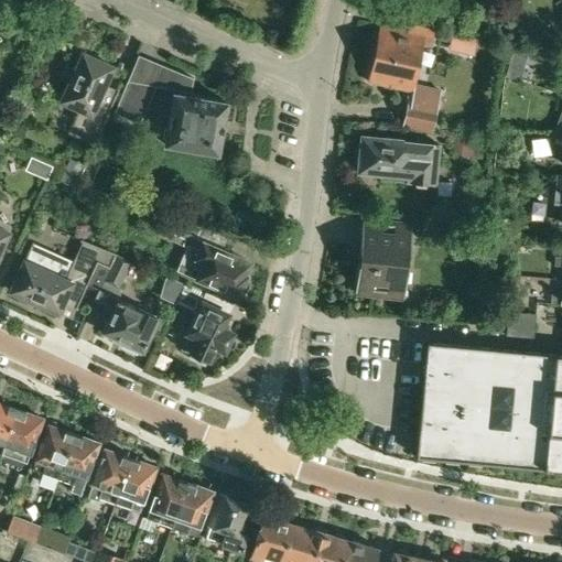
[(382,26),(370,83),(414,92),(424,45),(432,47),(435,31),(412,25),(410,32),(382,26)]
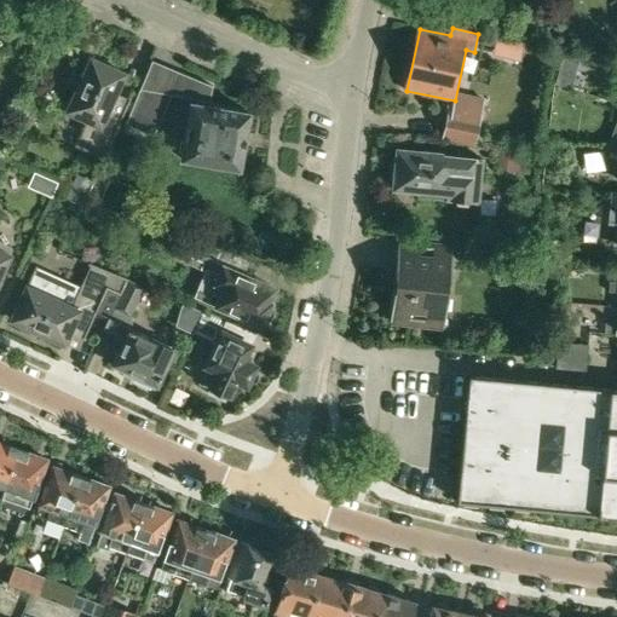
[(479,45),(495,48),(497,36),(482,33),(479,45)]
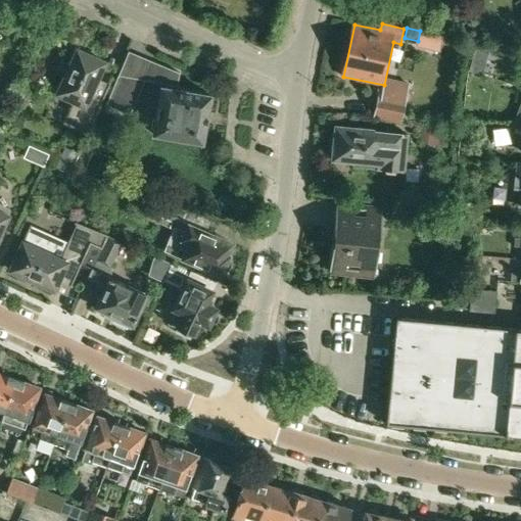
[(34,29),(29,40),(38,44),(43,33),(34,29)]
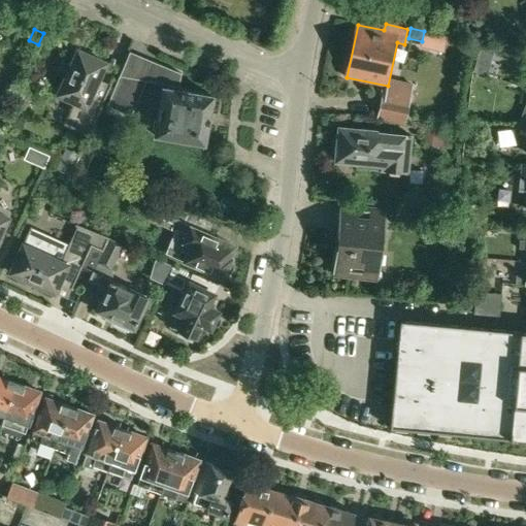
[(479,58),(493,63),(496,52),(482,47),(479,58)]
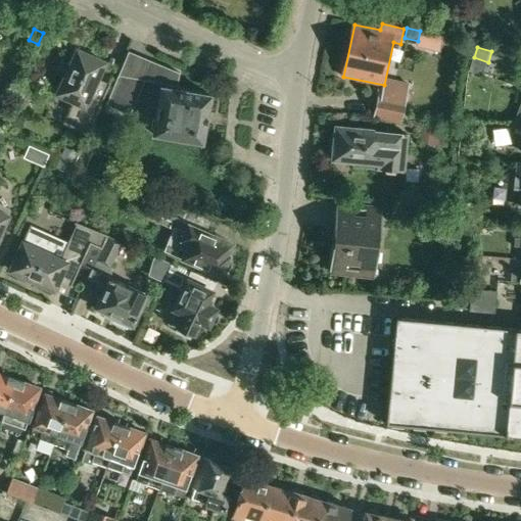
[(106,64),(79,51),(58,95),(76,103),(66,123),(90,134),(112,83),(111,83),(109,88),(98,83),(106,64)]
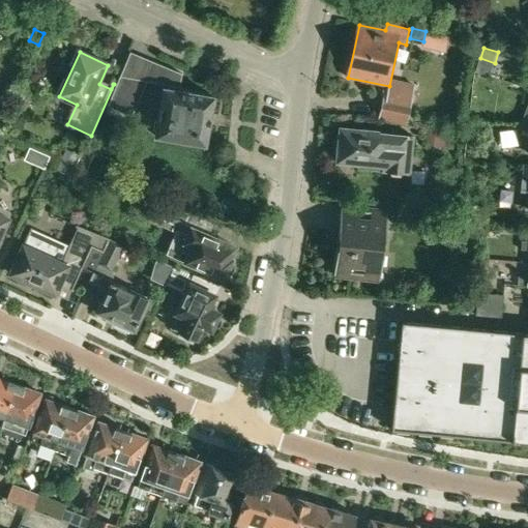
[(206,146),(215,97),(178,91),(178,88),(181,88),(184,75),(155,63),(148,82),(170,86),(169,89),(165,89),(156,137),(206,146)]
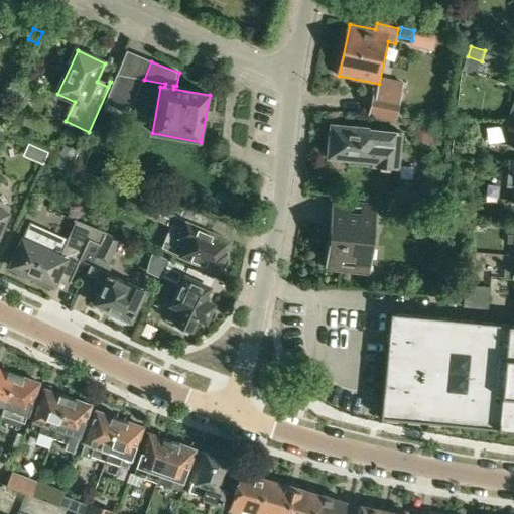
[(123,107),(135,79),(120,72),(107,101),(123,107)]
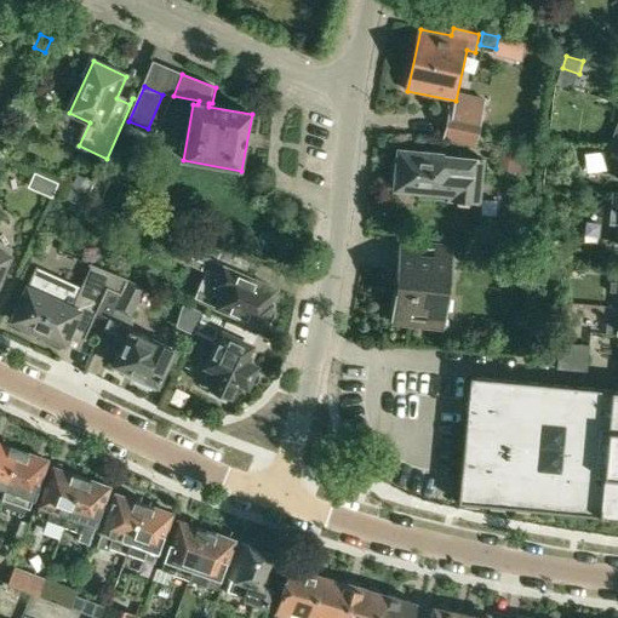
[(482,119),(456,113),(452,113),(446,143),(476,149),(482,119)]
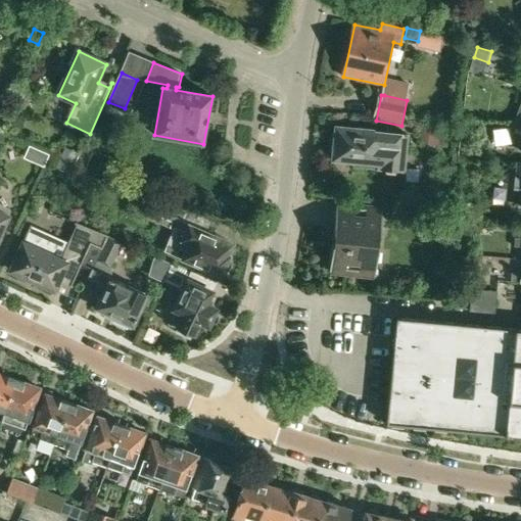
[(7,111),(4,116),(6,121),(11,122),(14,116),(12,112),(7,111)]
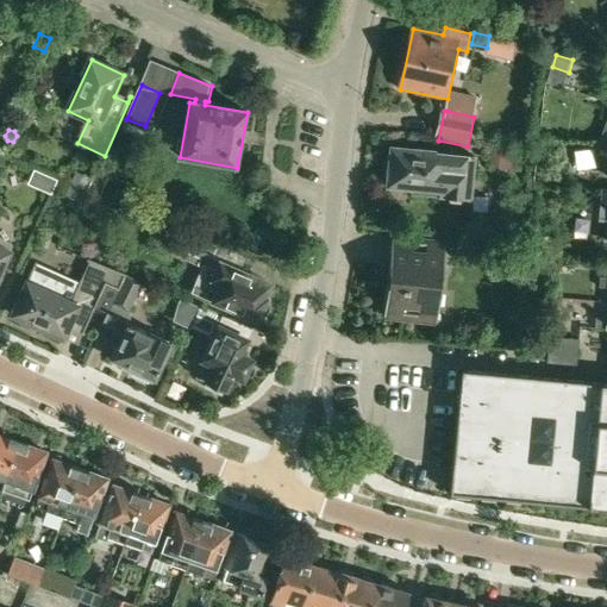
[(413,187),(412,194),(470,200),(474,158),(446,156),(446,155),(437,154),(437,150),(418,148),(418,151),(394,149),(393,156),(389,156),(387,177),(392,179),(390,185),(413,187)]
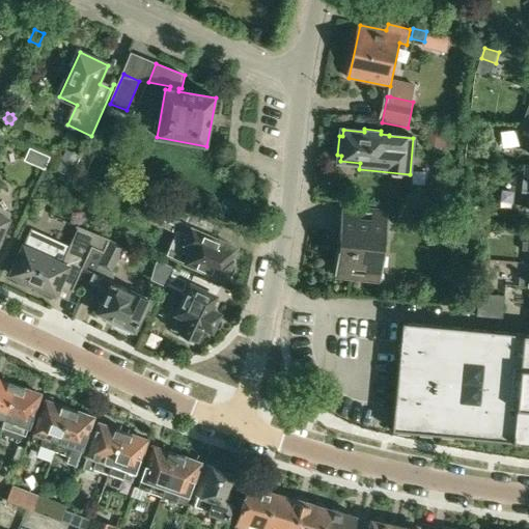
[(429,131),(428,147),(450,149),(451,132),(429,131)]
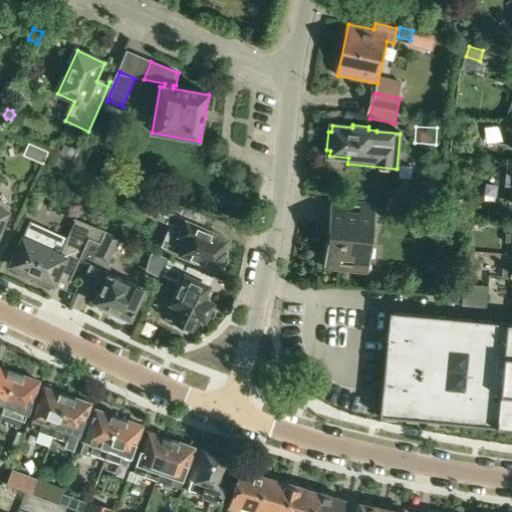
[(74,162),(77,154),(66,149),(63,157),(74,162)]
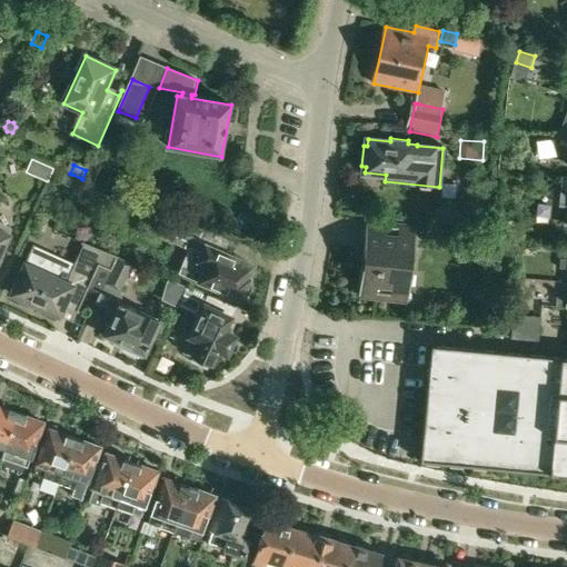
[(48,167),(42,180),(49,182),(55,170),(48,167)]
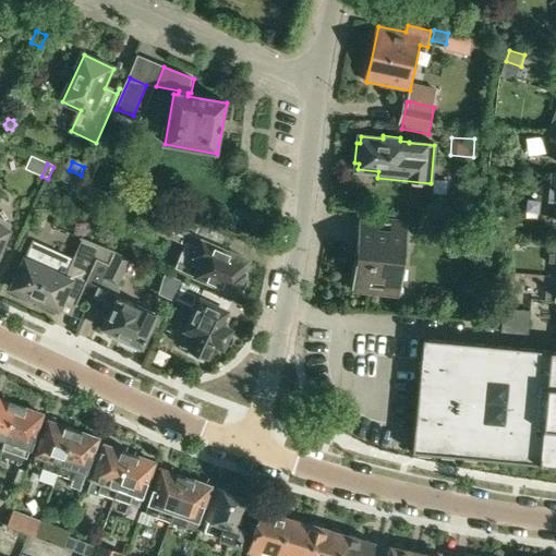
[(63,182),(75,186),(81,176),(69,170),(63,182)]
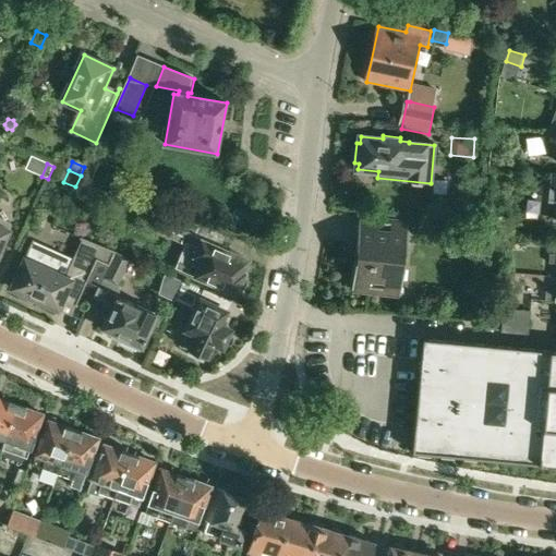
[(195,238),(201,226),(178,216),(171,231),(183,236),(180,242),(186,245),(177,268),(220,288),(232,293),(233,292),(237,294),(238,292),(248,287),(245,276),(245,274),(244,274),(248,265),(246,260),(195,238)]
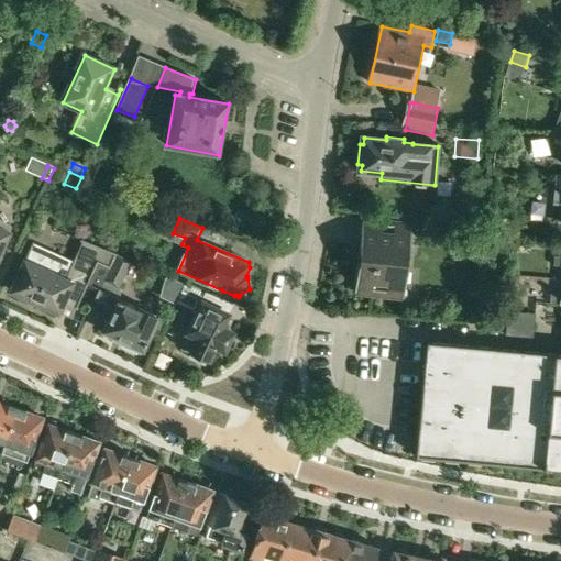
[(414,228),(364,222),(356,293),(407,298),(414,228)]
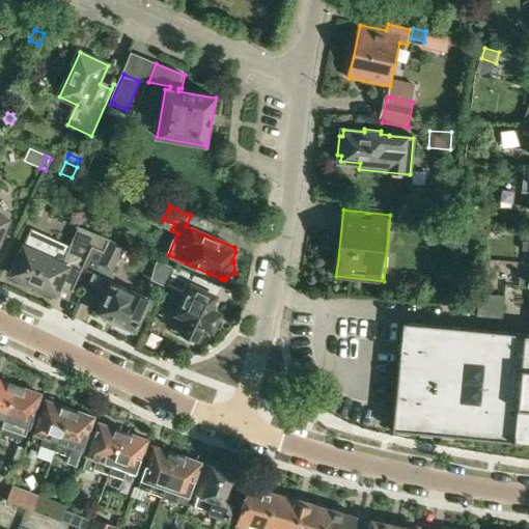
[(0,242),(9,221),(0,216),(0,242)]
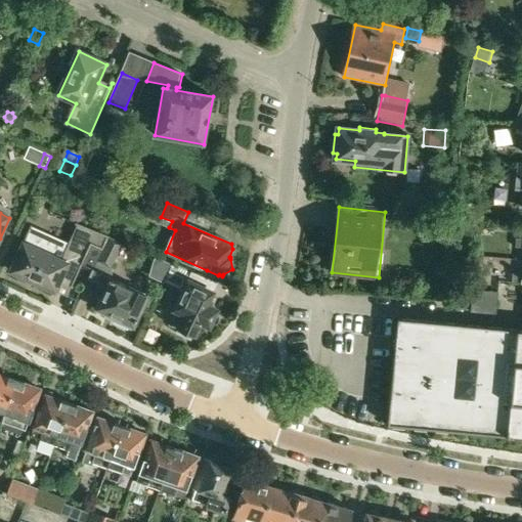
[(92,246),(103,251),(109,238),(110,237),(77,224),(76,225),(78,226),(69,246),(31,229),(11,272),(55,293),(61,280),(73,286),(72,288),(73,288),(83,265),(92,246)]
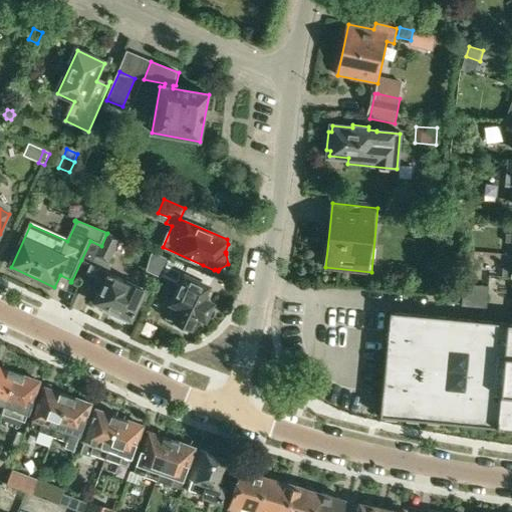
[(150,292),(111,274),(111,264),(110,263),(121,241),(106,234),(101,246),(92,265),(89,273),(97,277),(96,280),(105,285),(97,303),(107,308),(105,311),(130,322),(139,305),(143,307),(144,304),(149,306),(154,297),(149,294),(150,292)]
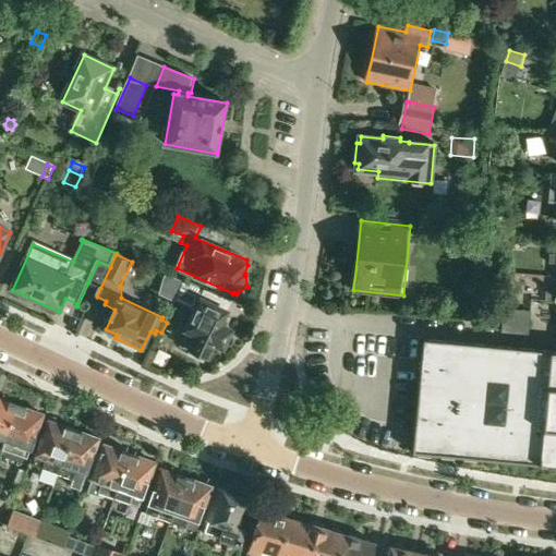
[(100,288),(110,267),(98,262),(88,282),(100,288)]
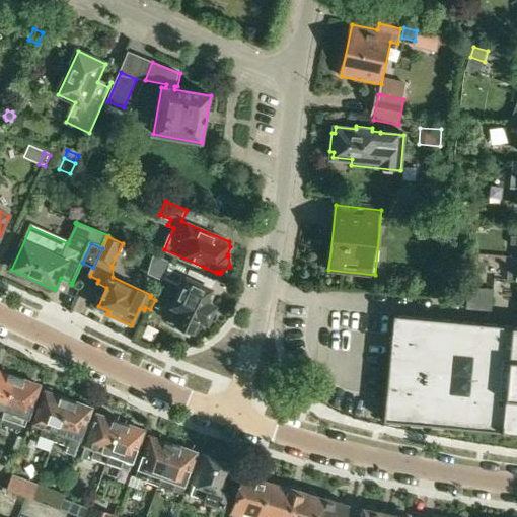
[(206,303),(216,281),(172,262),(164,280),(182,288),(173,308),(176,309),(170,321),(179,325),(177,330),(191,337),(193,333),(195,334),(200,320),(209,324),(210,322),(218,319),(215,310),(216,308),(206,303)]
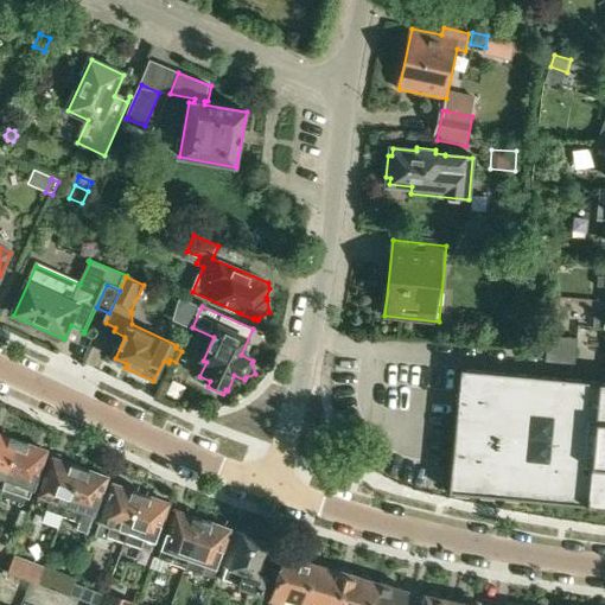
[(604,318),(596,317),(594,329),(604,329),(604,318)]
